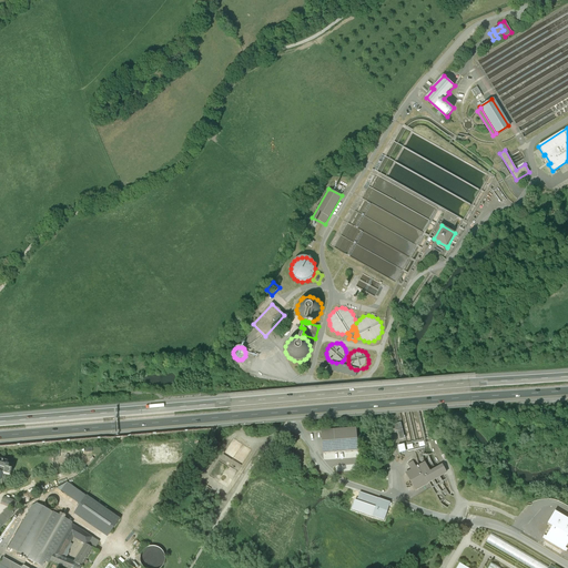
[(336,363),(332,362),(330,372),(355,378),(357,369),(355,369),(351,367),(348,364),(348,361),(344,359),(342,362),(336,363)]
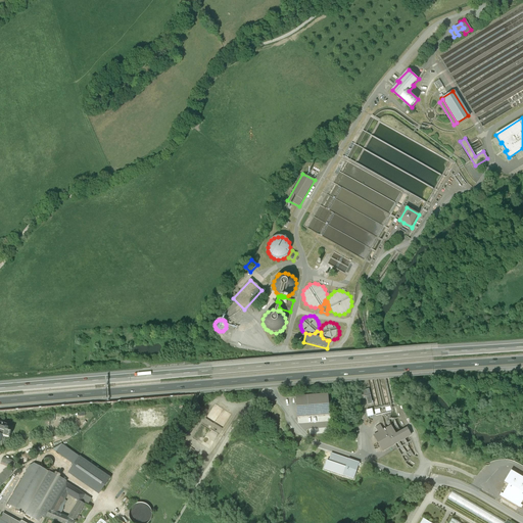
[(370,389),(363,390),(365,396),(366,396),(368,405),(373,403),(370,389)]
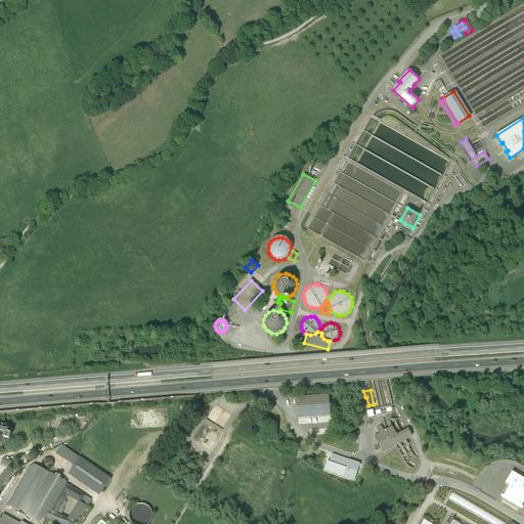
[(297,398),(298,419),(330,416),(328,395),(297,398)]
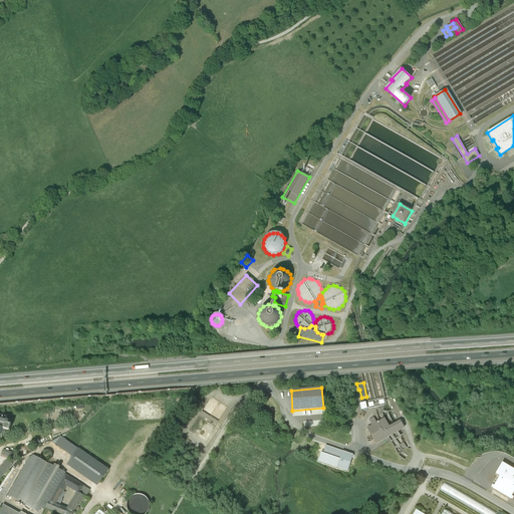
[(367,402),(360,403),(361,410),(386,405),(384,398),(374,400),(375,401),(367,403),(367,402)]
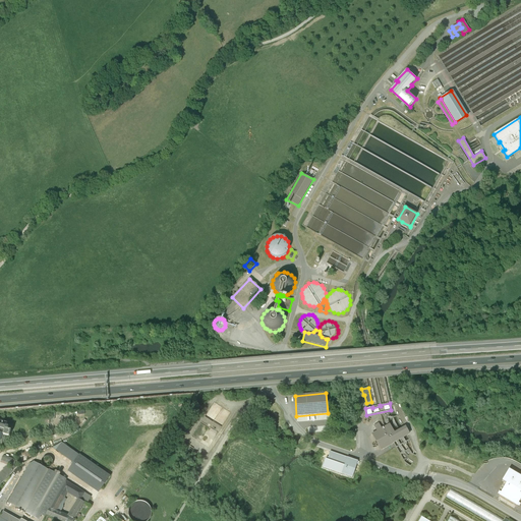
[(9,424),(0,421),(0,430),(0,429),(7,431),(8,427),(9,424)]
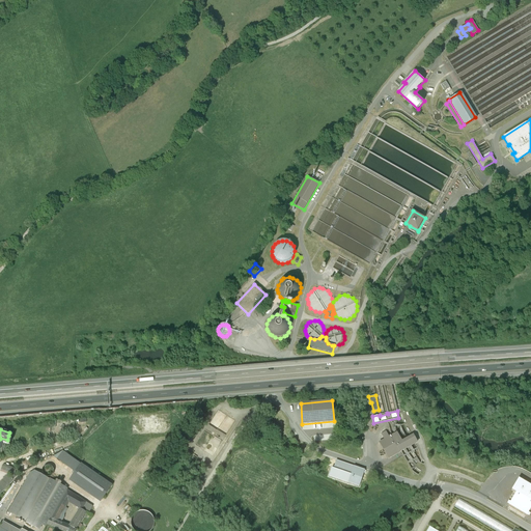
[(401,441),(396,432),(393,435),(389,437),(386,431),(382,434),(385,440),(380,442),(388,458),(402,450),(412,445),(417,442),(413,435),(407,439),(401,441)]
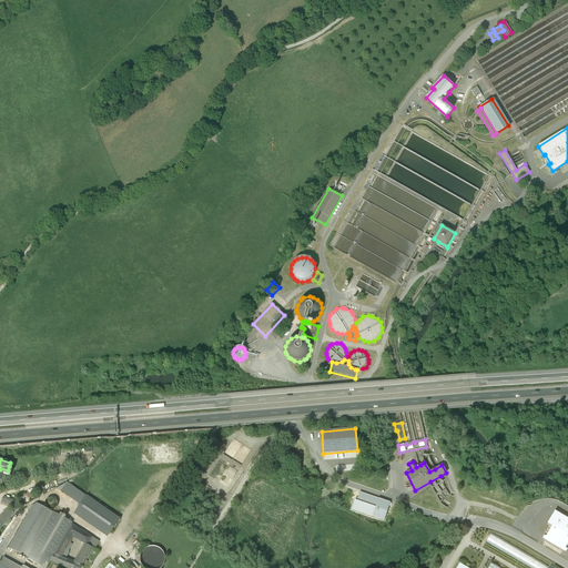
[(169,476),(144,504),(150,507),(174,480),(169,476)]
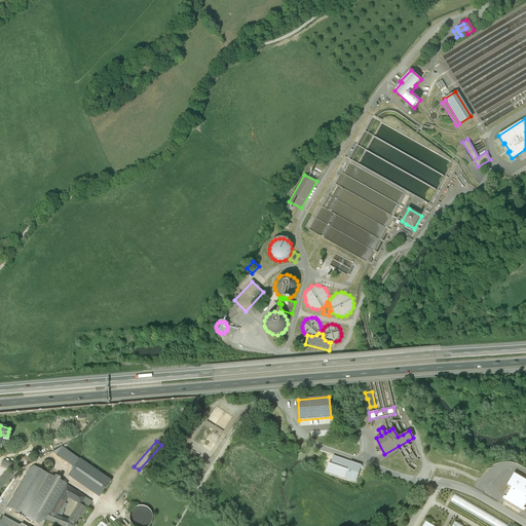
[(111,481),(63,447),(53,452),(53,453),(74,467),(69,476),(100,497),(111,481)]
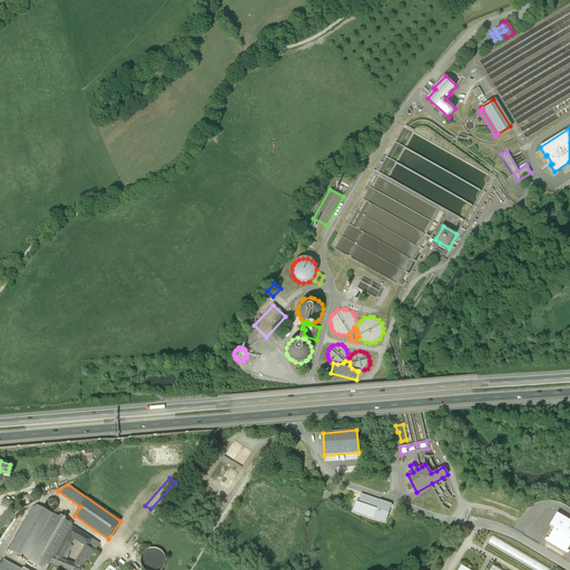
[(226,489),(218,484),(215,490),(222,494),(226,489)]
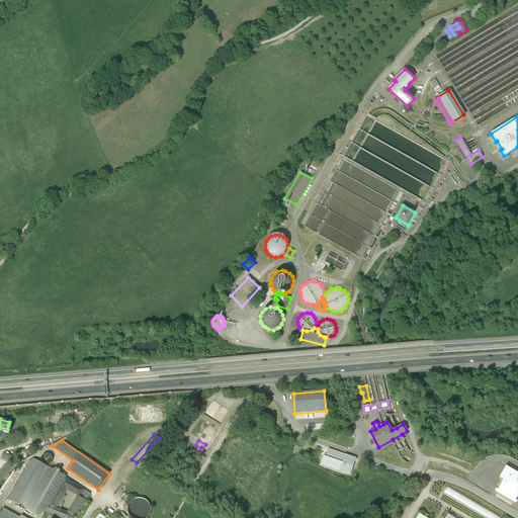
[(356,458),(328,449),(326,457),(324,456),(321,465),(350,475),(356,458)]
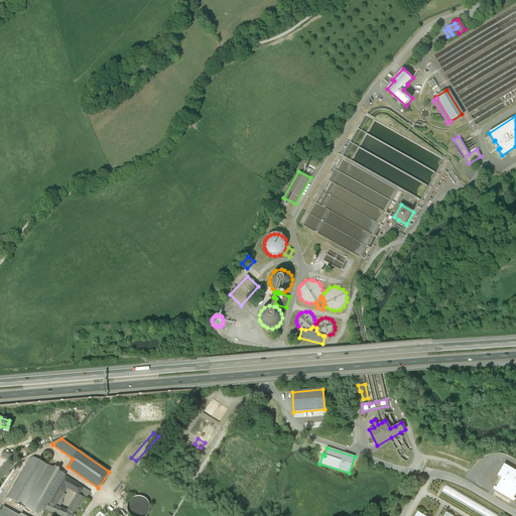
[(44,453),(43,454),(41,455),(41,457),(41,459),(42,461),(43,462),(44,463),(46,464),(48,464),(50,463),(51,462),(52,460),(53,458),(53,456),(52,454),(50,453),(48,452),(46,452),(44,453)]
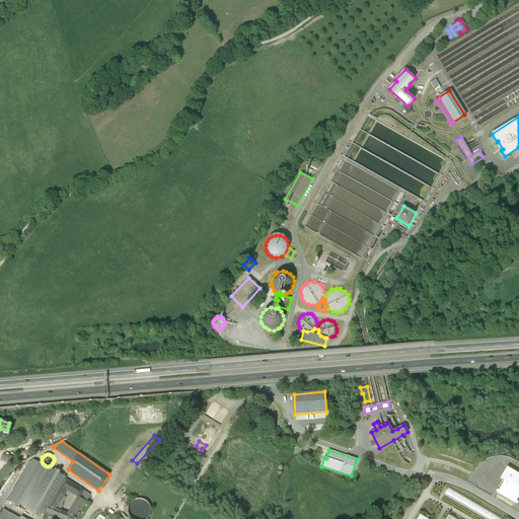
[(49,468),(33,460),(27,466),(8,501),(25,511),(49,468)]
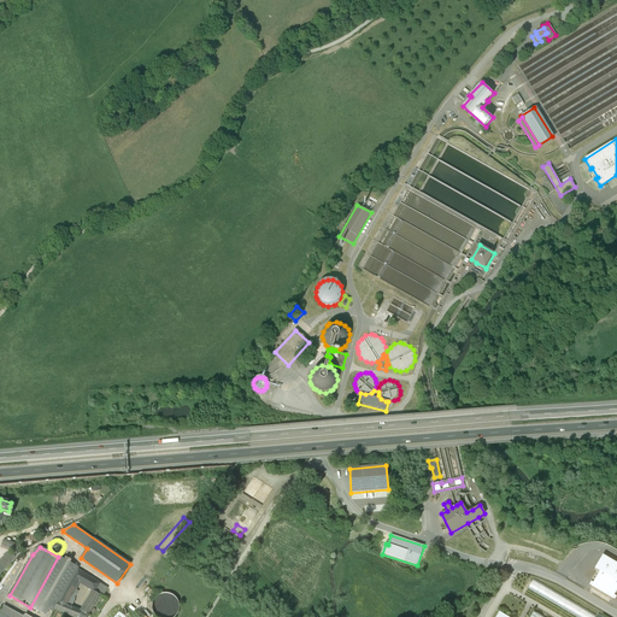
[(0,575),(16,559),(12,556),(9,553),(0,562),(0,575)]
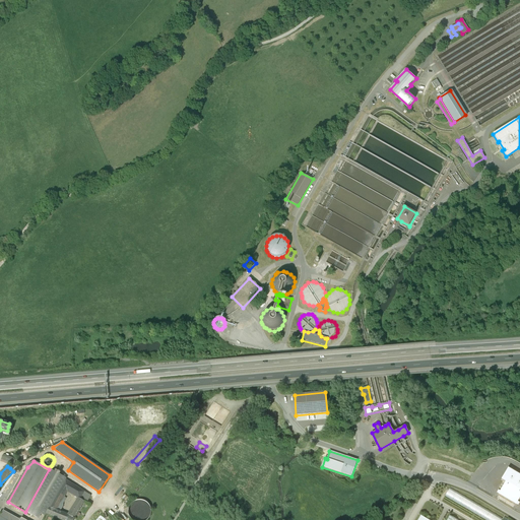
[(49,469),(25,512),(38,519),(41,514),(45,516),(47,514),(50,507),(66,480),(66,479),(49,469)]
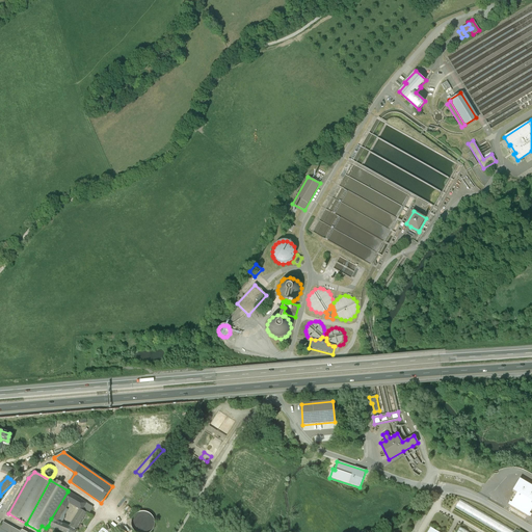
[(531,487),(520,480),(513,491),(517,494),(512,503),(510,502),(509,505),(529,516),(531,514),(529,513),(531,508),(531,487)]
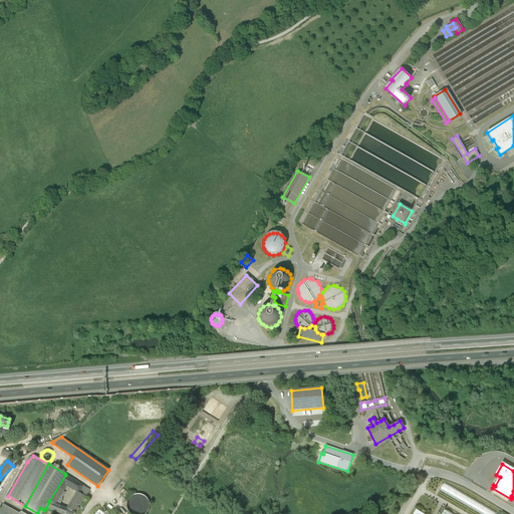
[(66,486),(77,493),(79,494),(83,487),(68,477),(65,475),(49,501),(56,504),(66,486)]
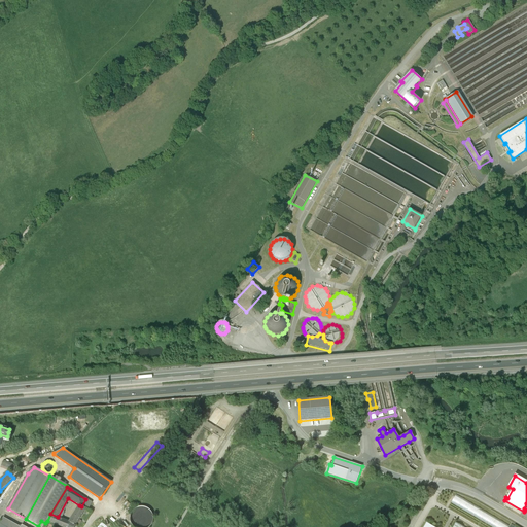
[(507,526),(510,526),(456,495),(451,503),(491,526),(507,526)]
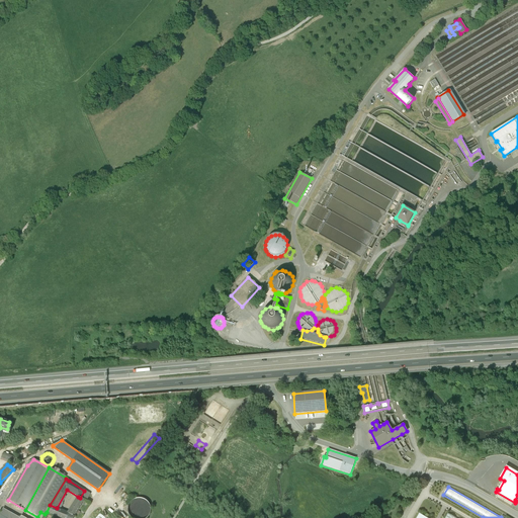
[(90,494),(84,491),(80,498),(84,500),(86,501),(90,494)]
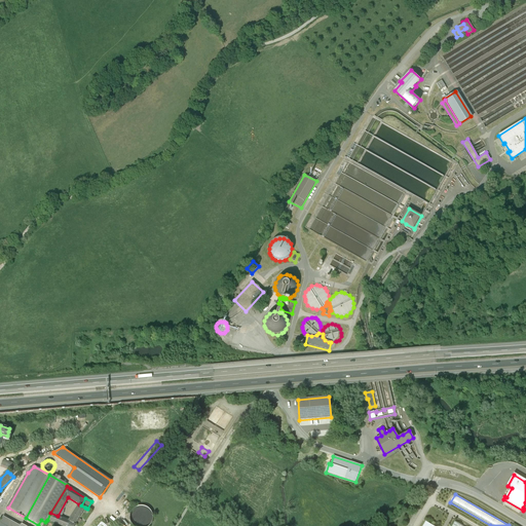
[(79,504),(70,521),(75,524),(85,508),(81,505),(79,504)]
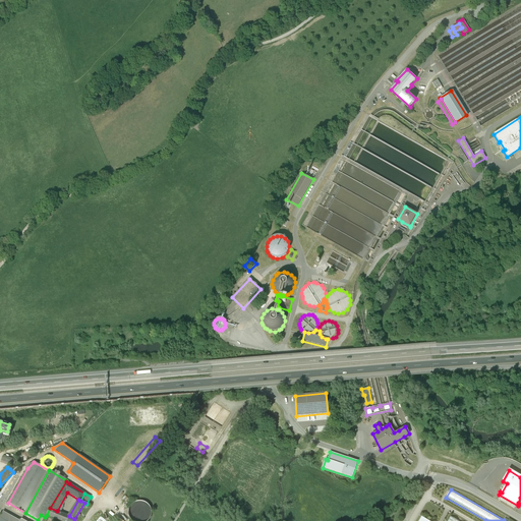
[(134,501),(127,518),(135,520),(148,520),(154,508),(134,501)]
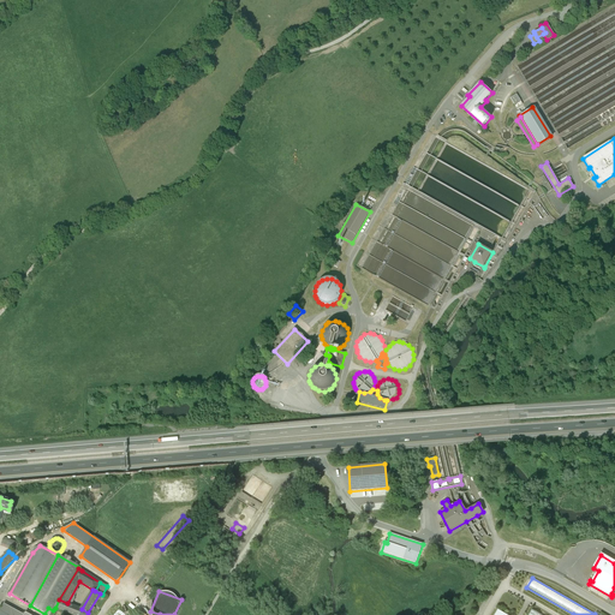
[(67,603),(59,599),(55,608),(72,614),(77,614),(82,609),(67,603)]
